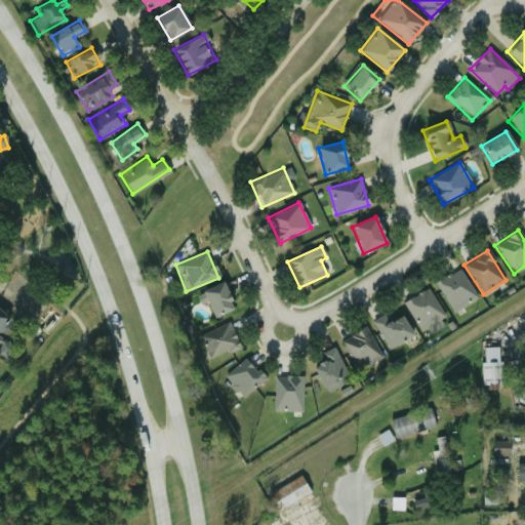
[(435,283),(453,313),(477,297),(458,268),(435,283)]
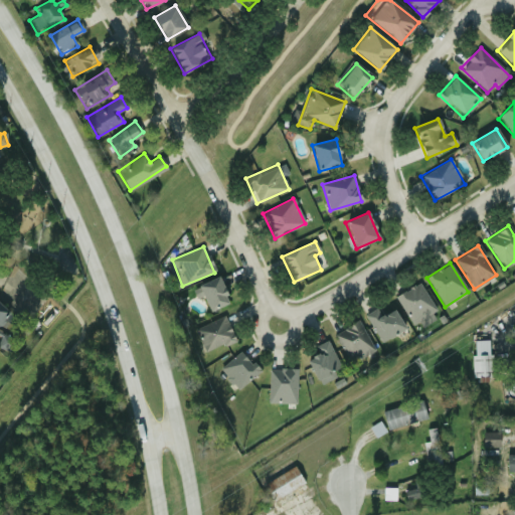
[(0,294),(12,306),(31,286),(16,271),(0,287),(0,294)]
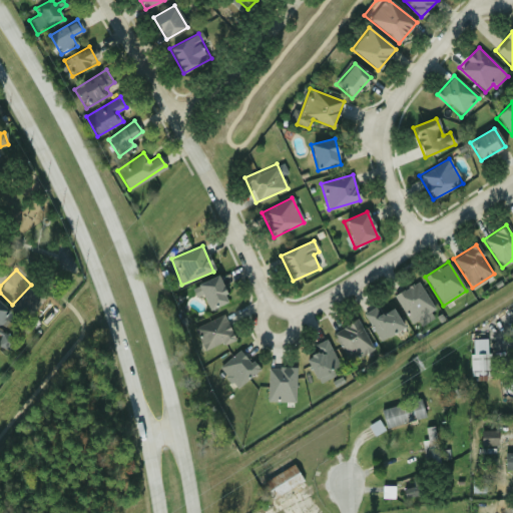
[(228,302),(216,276),(196,285),(208,311),(228,302)]
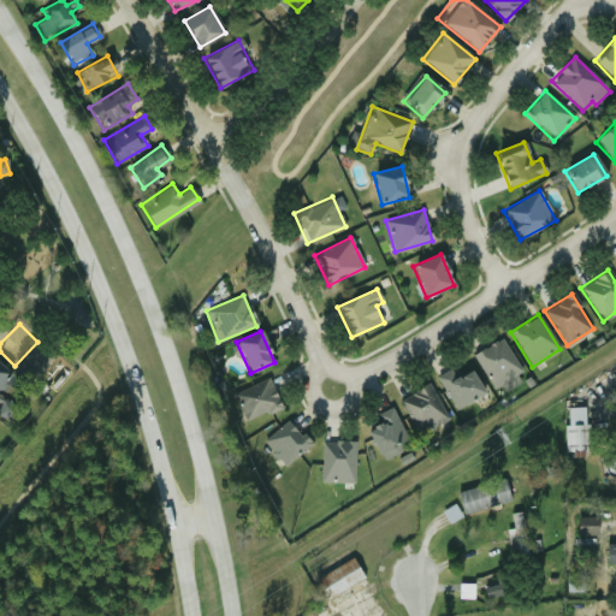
[(521,371),(501,338),(473,354),(493,388),(521,371)]
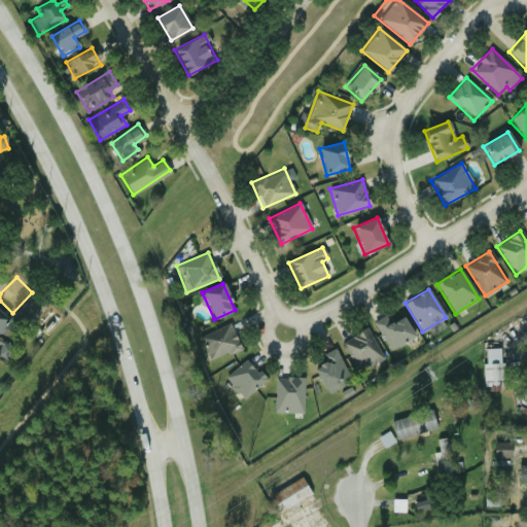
[(15,315),(34,330),(51,310),(33,294),(15,315)]
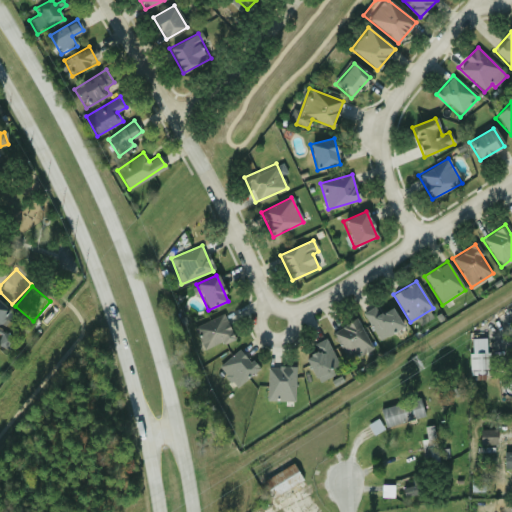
[(0,322),(10,311),(0,302),(0,322)]
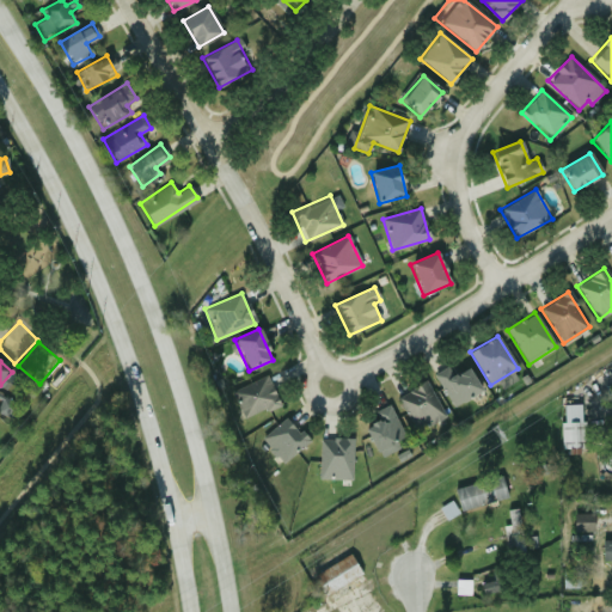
[(482,391),(469,368),(454,375),(448,365),(433,374),(452,408),(482,391)]
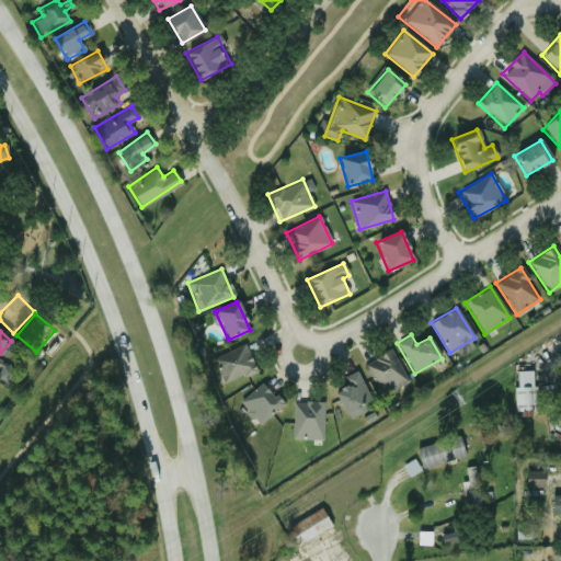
[(255,368),(243,343),(210,359),(222,385),(255,368)]
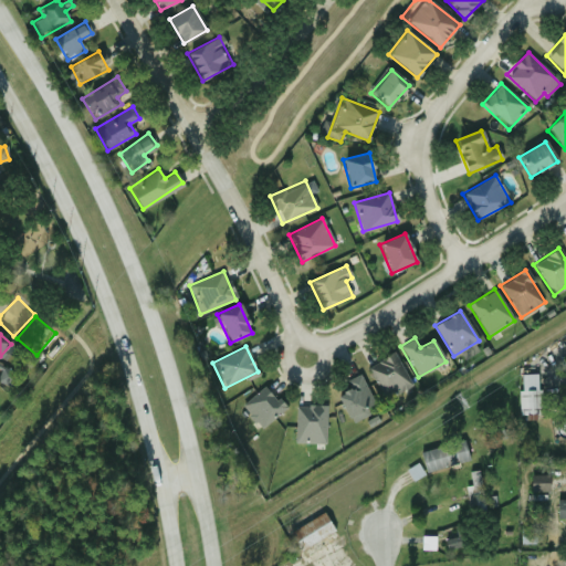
[(367,368),(387,399),(412,383),(392,353),(367,368)]
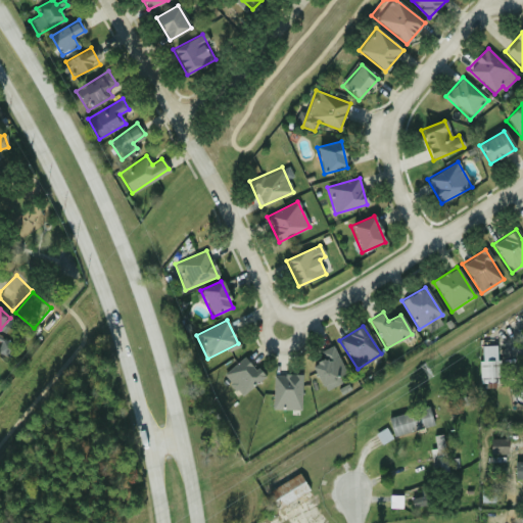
[(0,345),(0,351),(6,355),(12,345),(4,340),(0,345)]
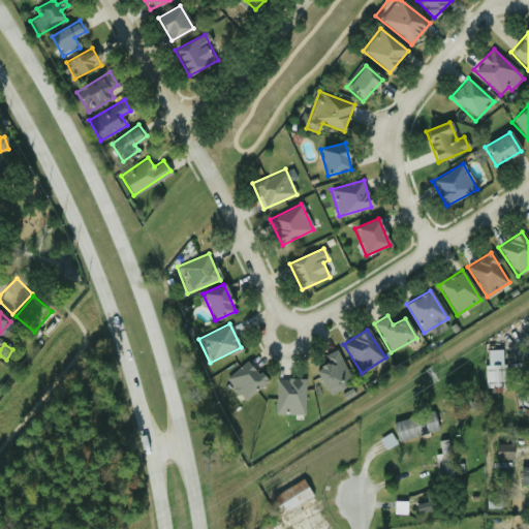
[(323,355),(328,364),(315,370),(325,392),(350,379),(336,349),(323,355)]
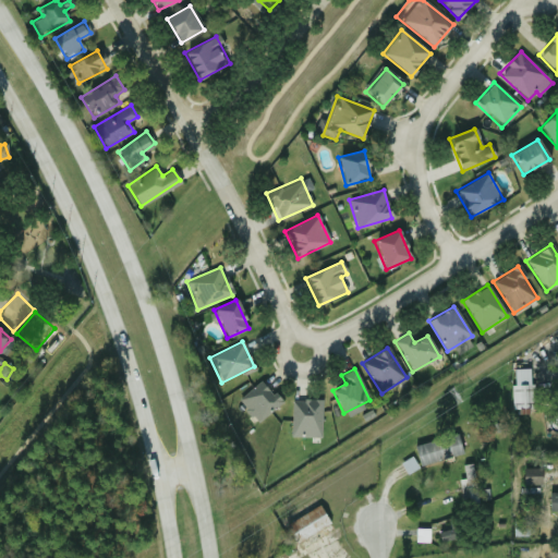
[(532,408),(532,368),(512,368),(512,408),(532,408)]
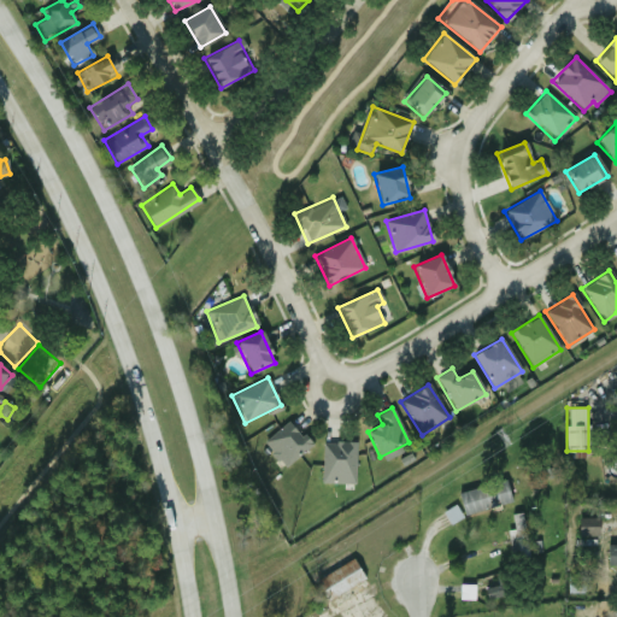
[(262,441),(282,468),(310,446),(291,419),(262,441)]
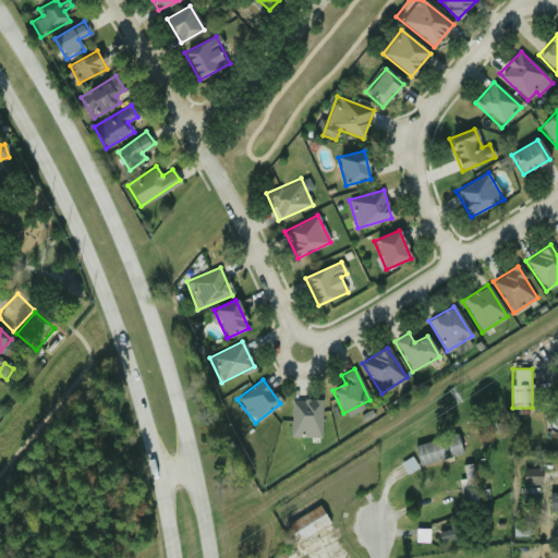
[(290,437),(320,437),(322,400),(290,400),(290,437)]
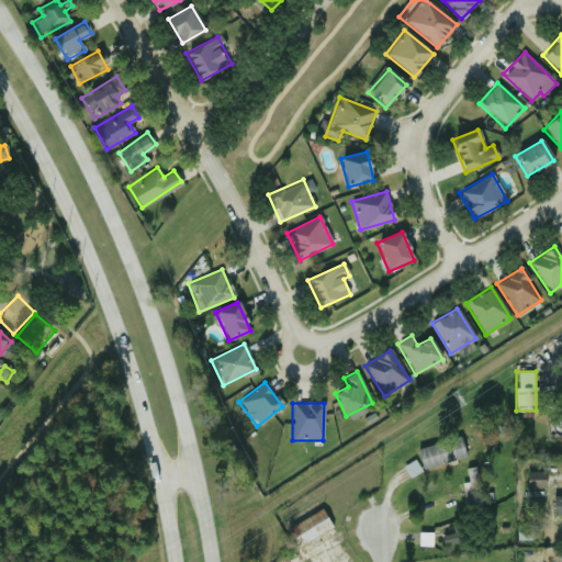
[(465,457),(460,437),(417,449),(424,469),(465,457)]
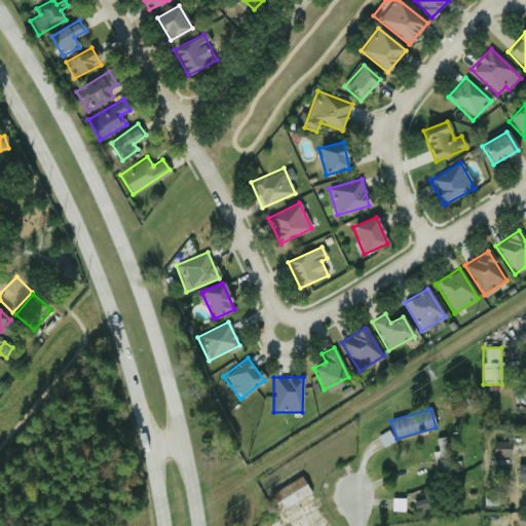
[(450,479),(445,438),(437,439),(442,480),(450,479)]
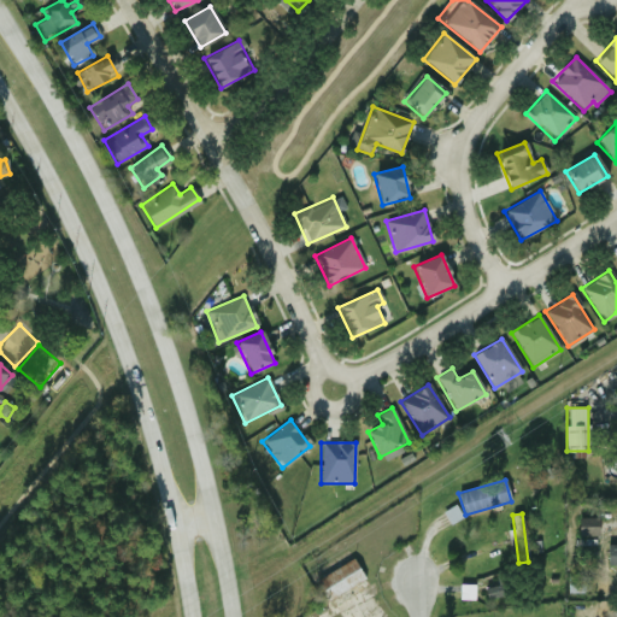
[(579,535),(598,535),(598,518),(579,518),(579,535)]
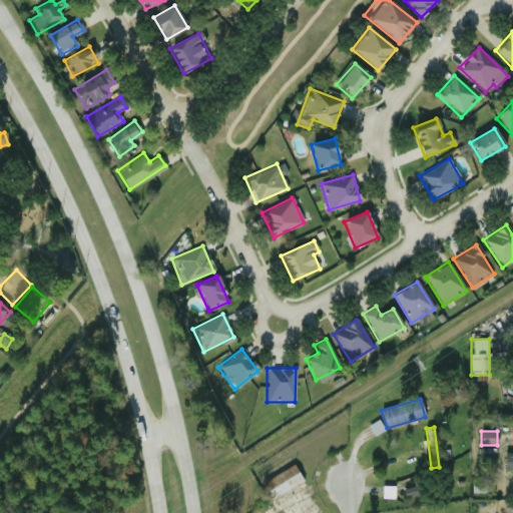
[(512,470),(512,453),(504,453),(504,471),(512,470)]
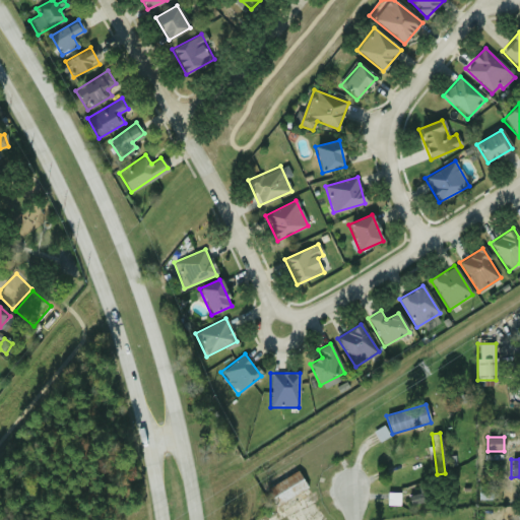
[(276,506),(307,486),(296,470),(265,490),(276,506)]
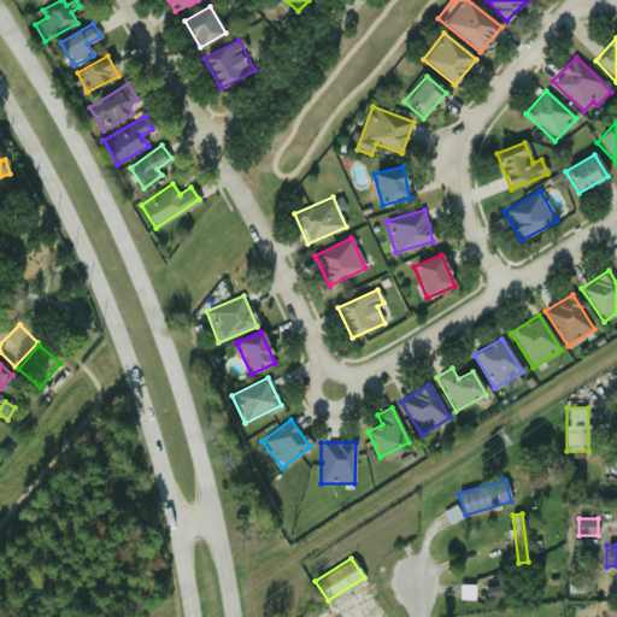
[(486,598),(534,591),(532,574),(495,579),(497,585),(485,587),(486,598)]
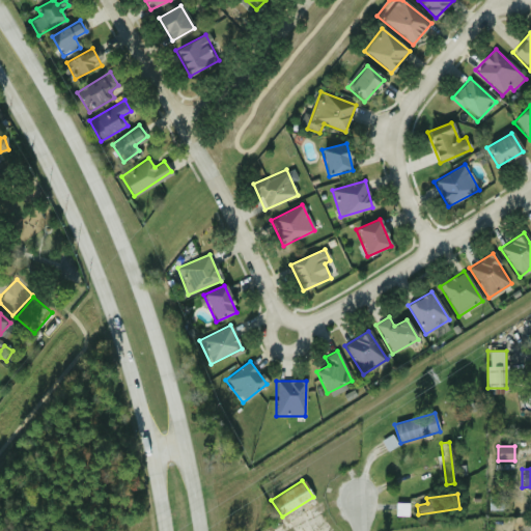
[(506,496),(488,496),(488,510),(506,510),(506,496)]
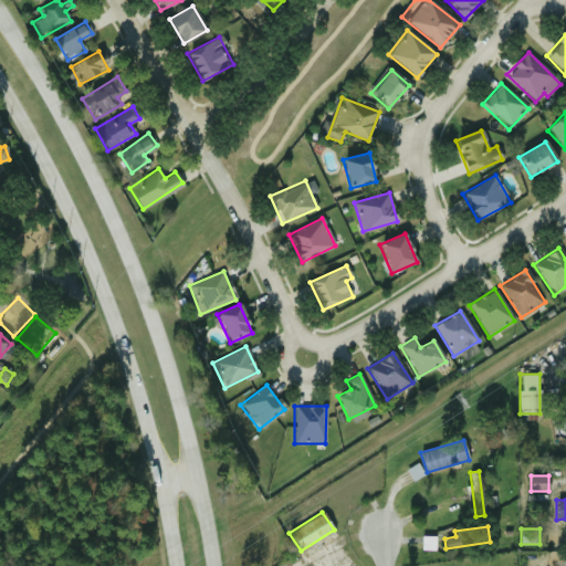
[(433,536),(421,537),(421,548),(433,548),(433,536)]
